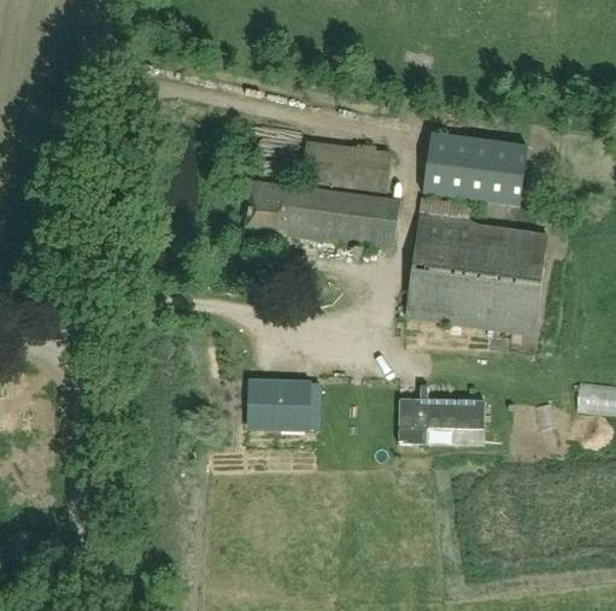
[(516,204),(526,144),(429,130),(420,191),(516,204)]
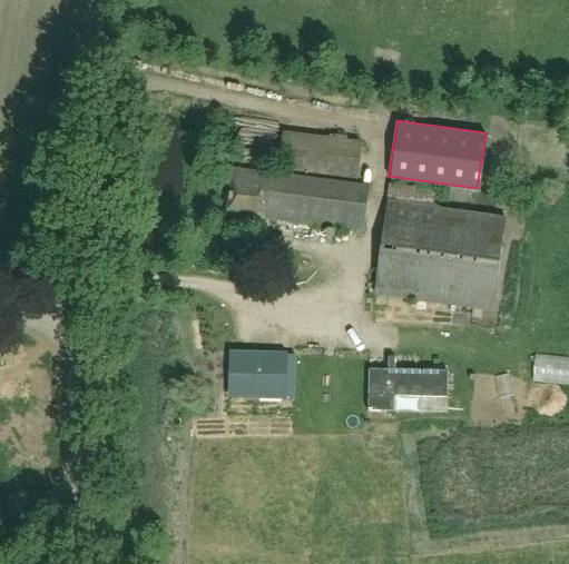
[(225,208),(363,226),(369,180),(284,169),(284,166),(356,175),(361,139),(283,129),(277,165),(273,165),(273,167),(232,162),(225,208)]
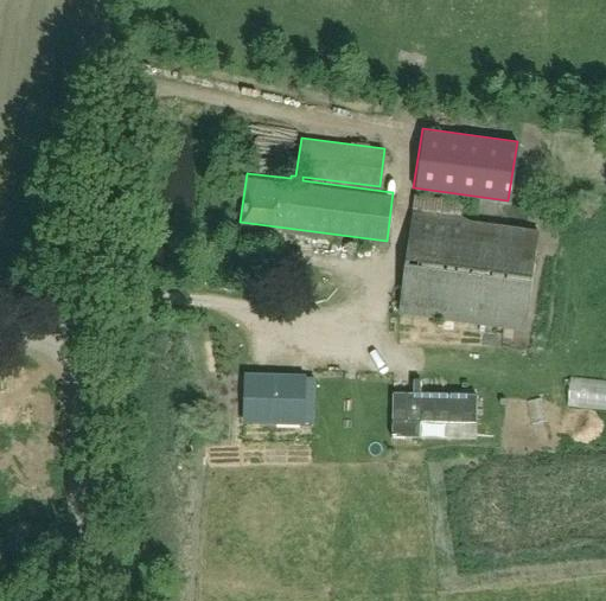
[(412,211),(399,309),(524,327),(538,228),(412,211)]
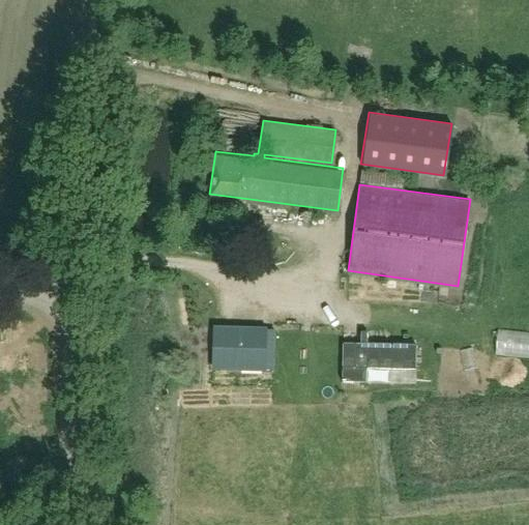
[(368,324),(347,324),(347,362),(373,362),(373,350),(414,350),(414,324),(373,324),(373,312),(368,312),(368,324)]
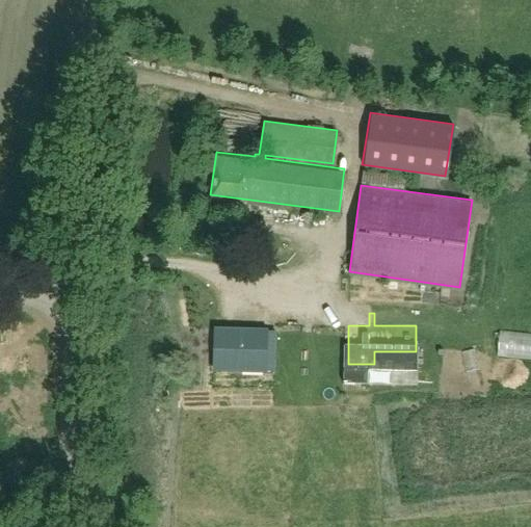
[(265,333),(265,326),(214,325),(213,367),(264,368),(265,333)]
